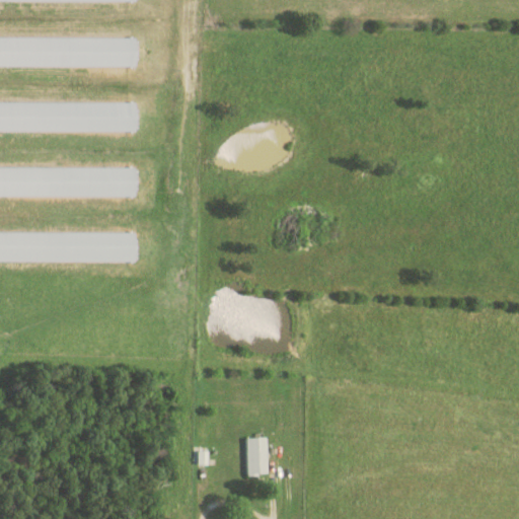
[(138,38),(0,36),(0,65),(137,66),(138,38)]
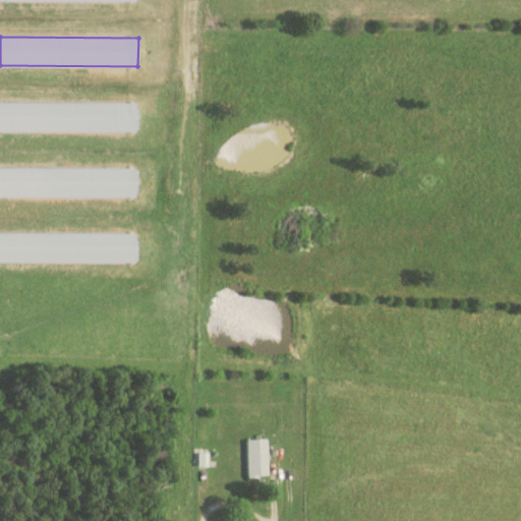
[(0,130),(137,132),(137,103),(0,102),(0,130)]
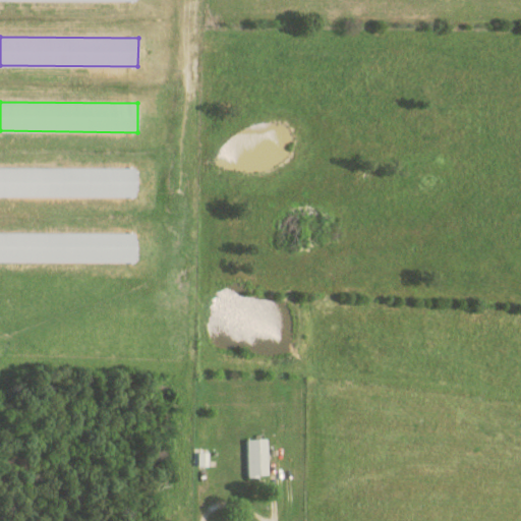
[(0,195),(137,197),(137,168),(0,167),(0,195)]
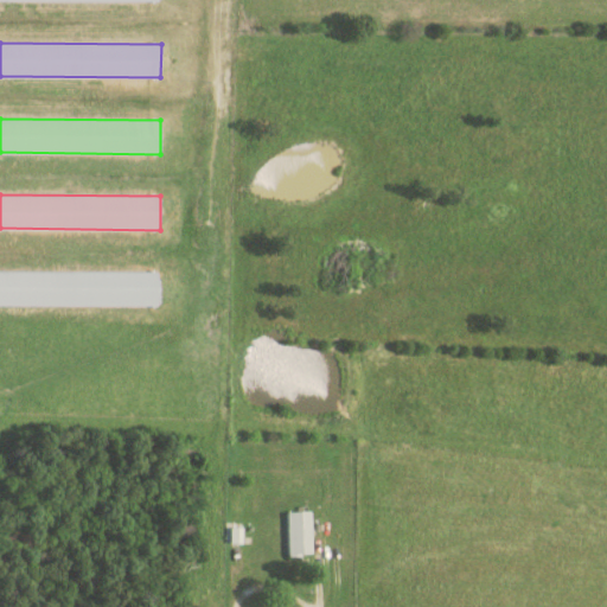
[(0,270),(0,305),(159,306),(159,272),(0,270)]
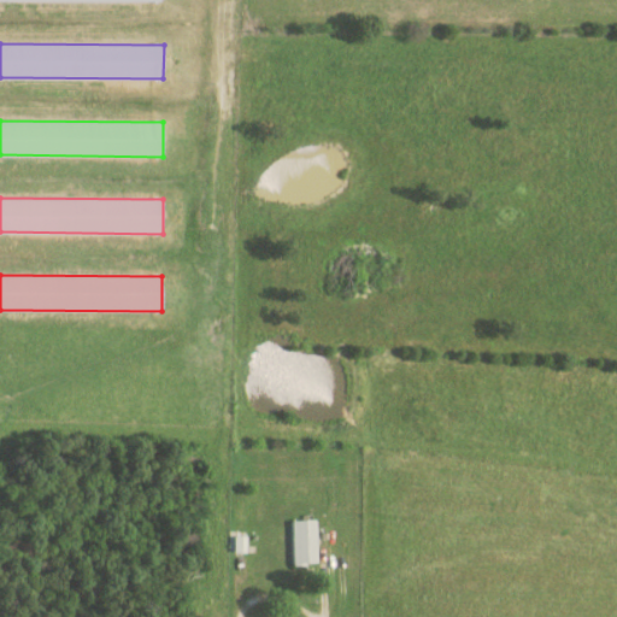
[(293,521),(294,564),(318,564),(316,519),(293,521)]
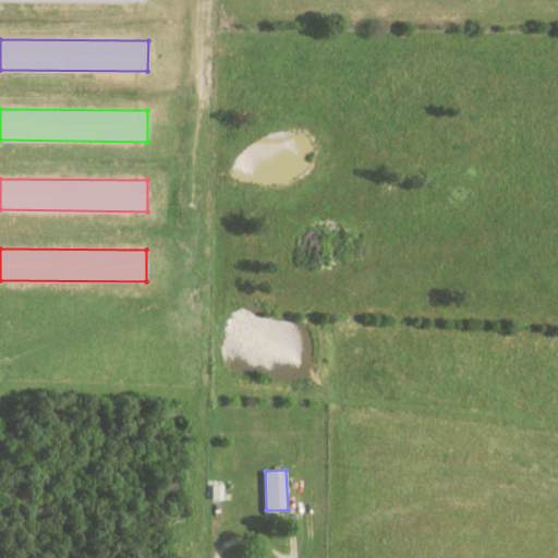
[(213,499),(223,499),(223,485),(213,484),(213,499)]
